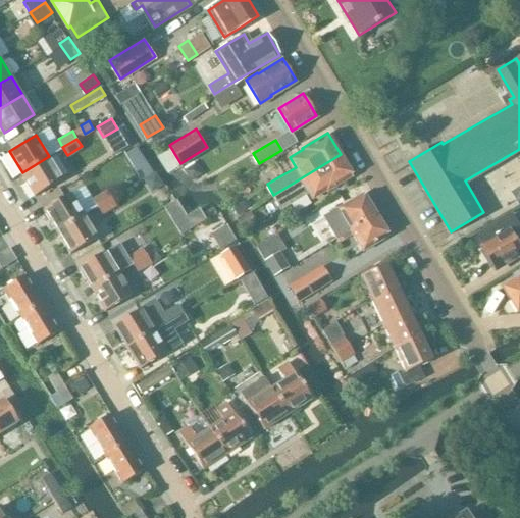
[(146,157),(138,144),(126,151),(135,164),(146,157)]
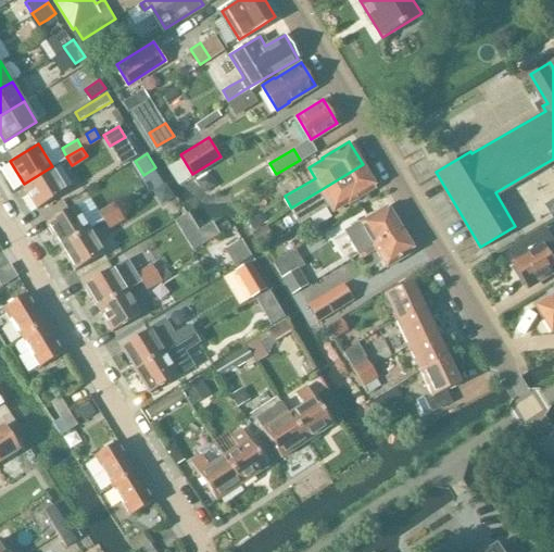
[(291,208),(300,221),(329,203),(332,209),(348,200),(349,202),(376,186),(363,164),(291,208)]
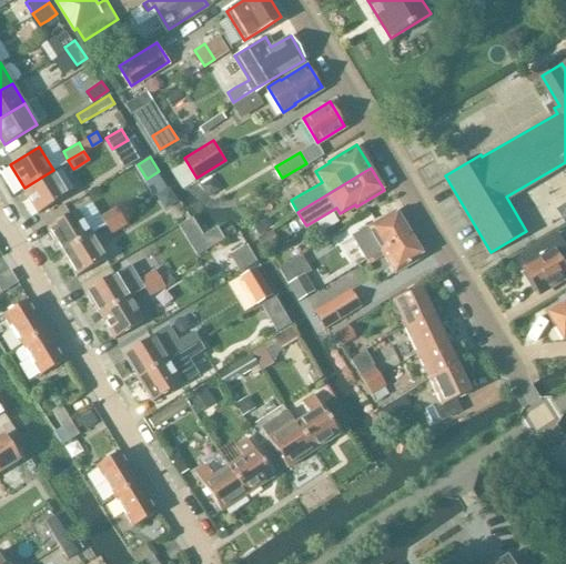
[(68,193),(53,170),(24,188),(39,211),(68,193)]
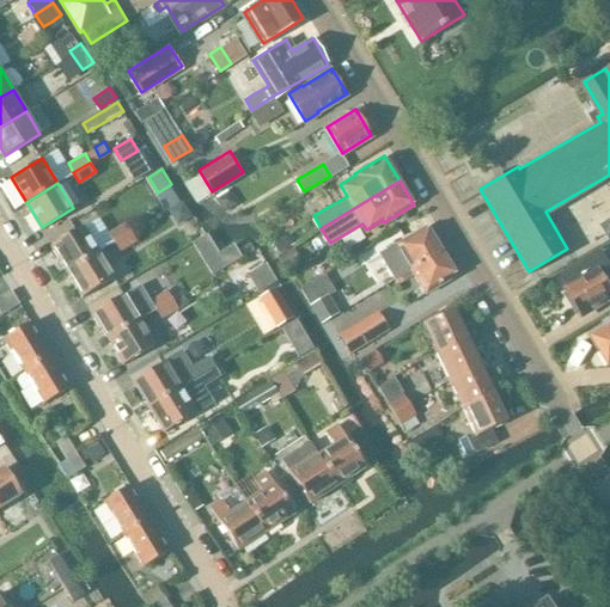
[(231,189),(218,197),(225,209),(238,201),(231,189)]
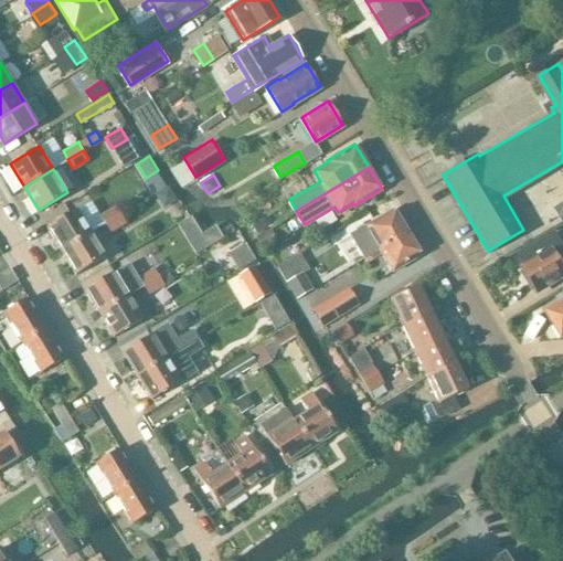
[(101,213),(106,222),(121,213),(116,204),(101,213)]
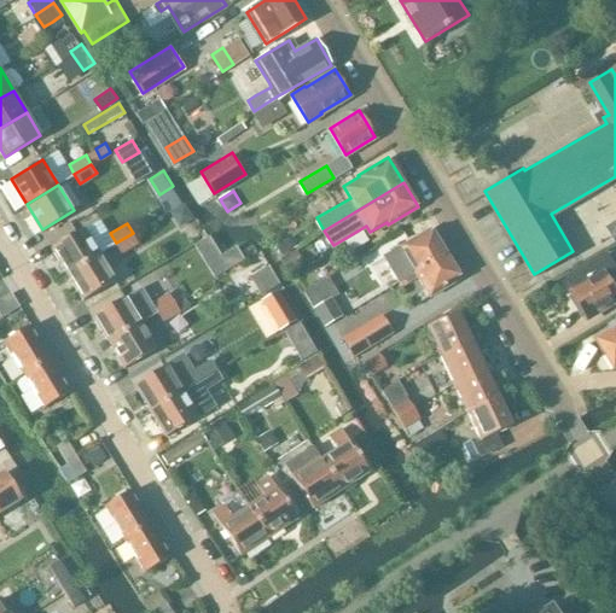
[(68,272),(100,252),(85,227),(52,246),(68,272)]
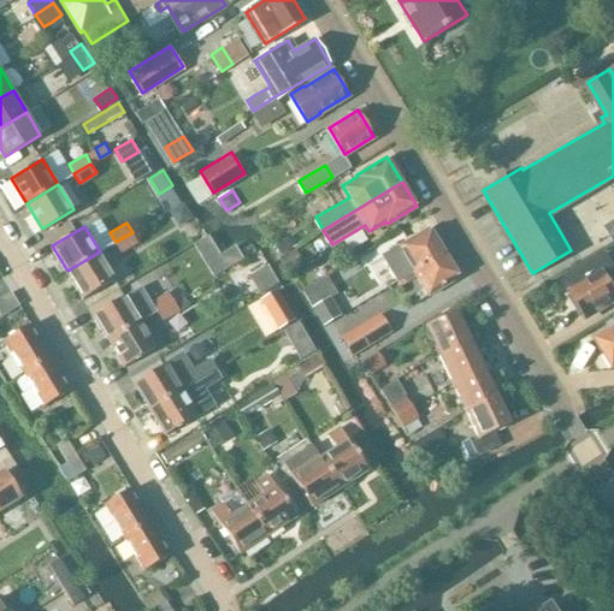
[(405,253),(395,259),(401,270),(405,274),(444,251),(429,226),(400,244),(405,253)]
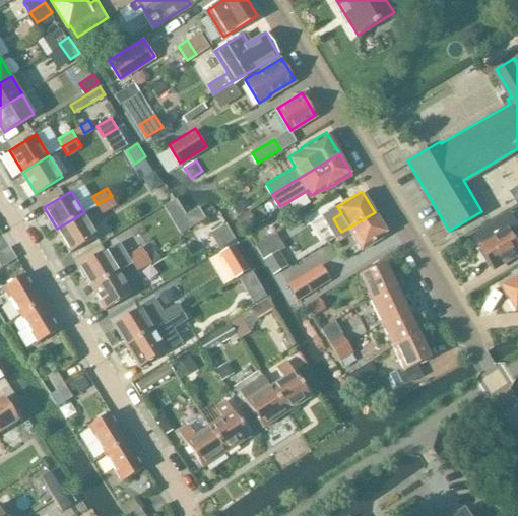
[(117,204),(112,196),(98,204),(102,212),(117,204)]
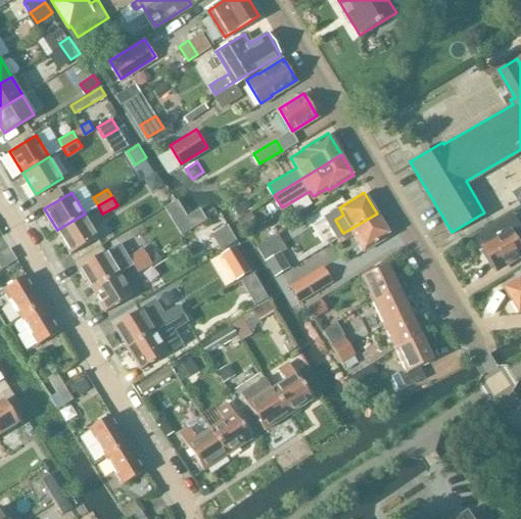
[(234,205),(239,214),(252,205),(247,197),(234,205)]
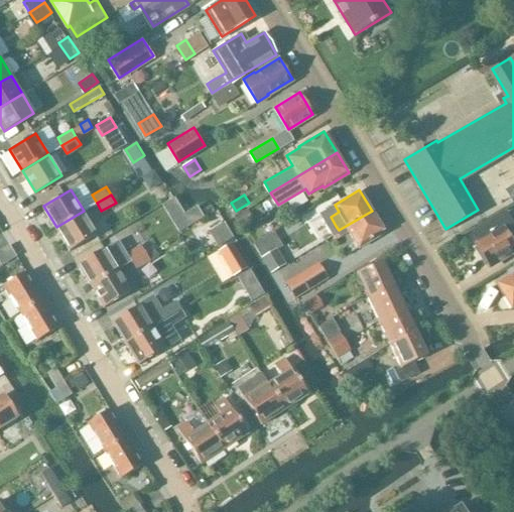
[(243,227),(244,226),(245,225),(255,218),(248,207),(238,214),(236,214),(235,215),(243,227)]
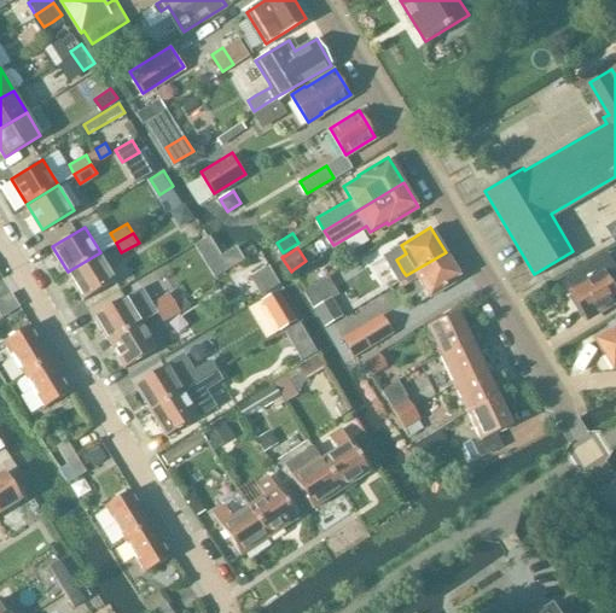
[(575,290),(581,302),(579,303),(585,315),(588,313),(590,316),(615,299),(615,262),(609,251),(569,275),(577,289),(575,290)]
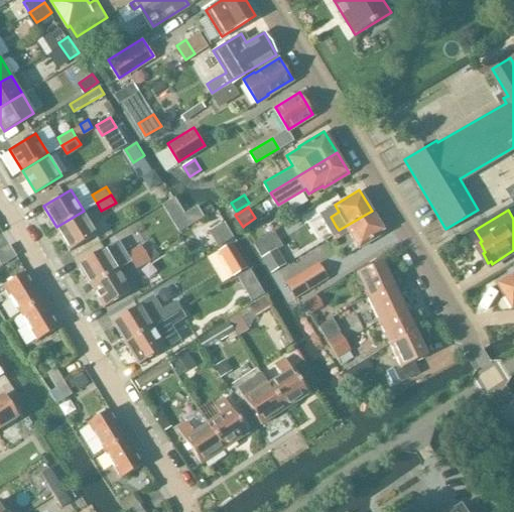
[(96,232),(84,211),(56,227),(69,248),(96,232)]
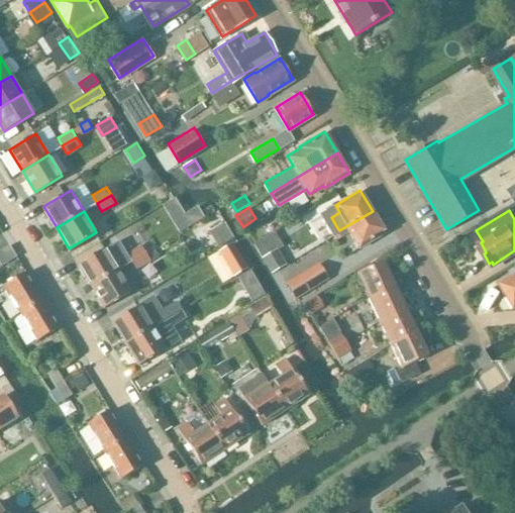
[(385,231),(373,211),(339,230),(342,235),(350,230),(361,246),(385,231)]
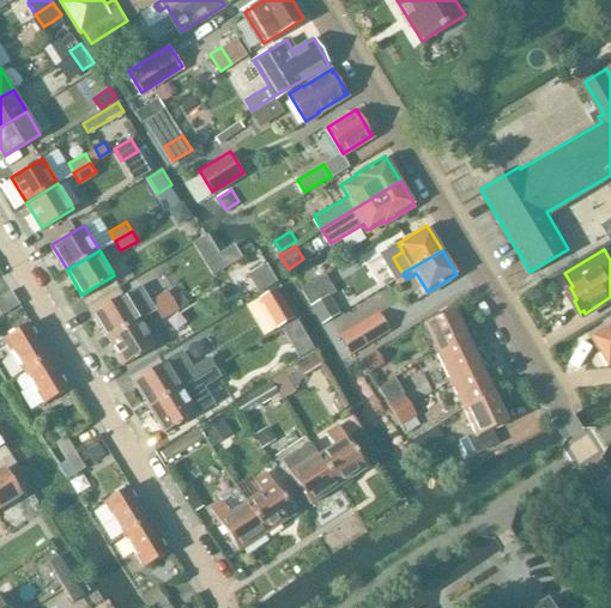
[(326,272),(303,286),(315,305),(338,291),(326,272)]
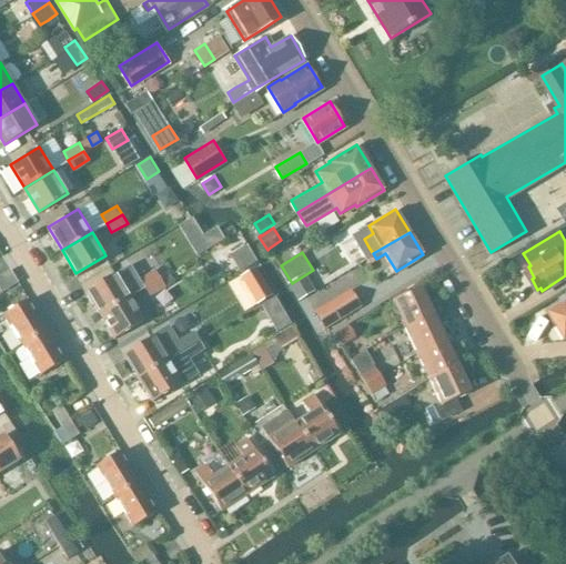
[(291,260),(286,253),(276,259),(281,265),(291,260)]
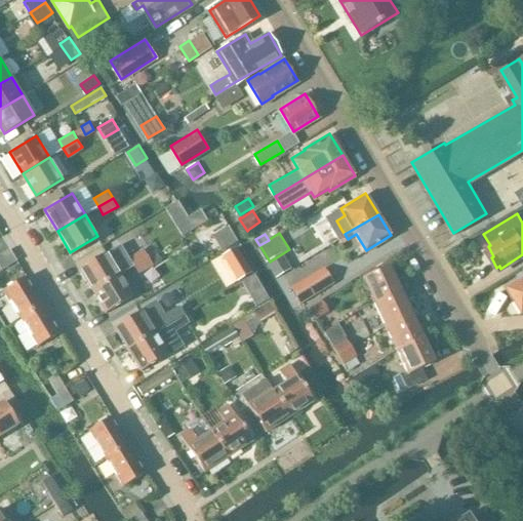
[(121,242),(79,267),(92,289),(120,273),(134,265),(129,256),(121,242)]
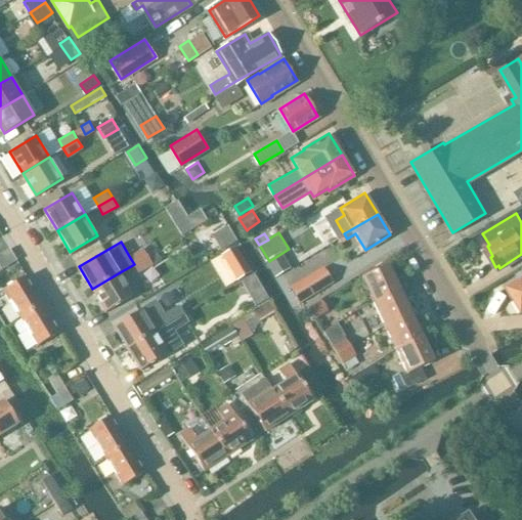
[(253,269),(237,245),(222,253),(237,278),(253,269)]
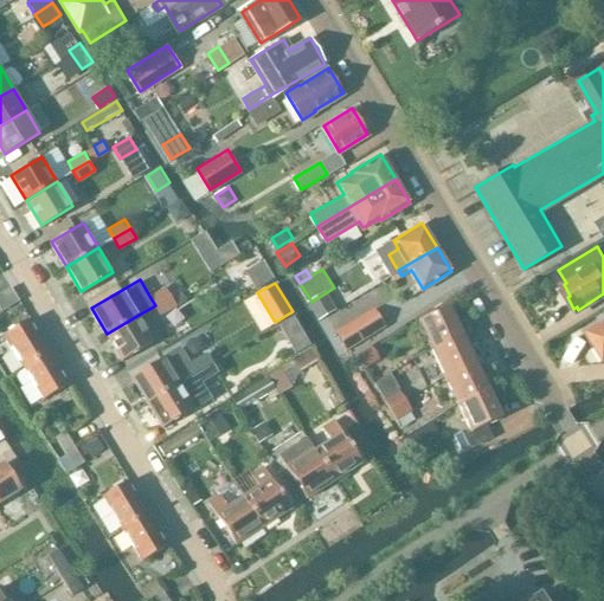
[(149,296),(155,305),(172,295),(166,285),(149,296)]
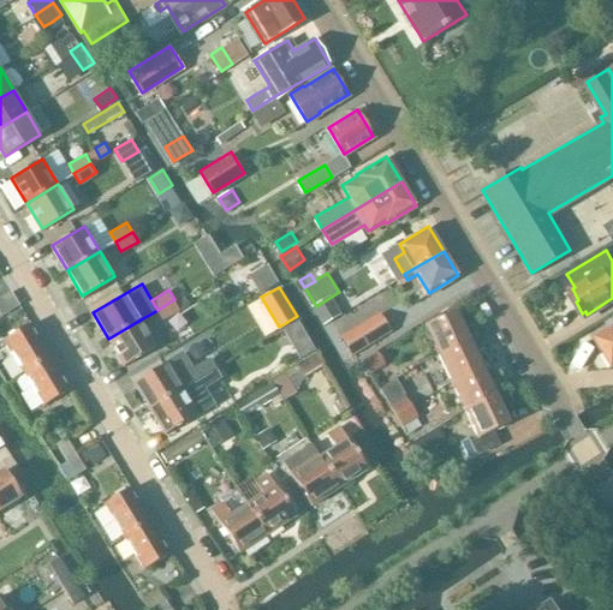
[(174,299),(158,310),(162,318),(179,309),(174,299)]
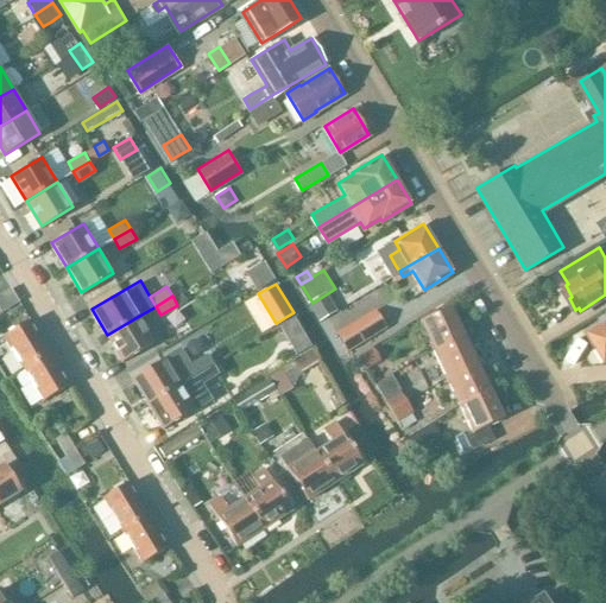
[(338,329),(338,330),(346,344),(348,348),(387,324),(377,305),(338,329)]
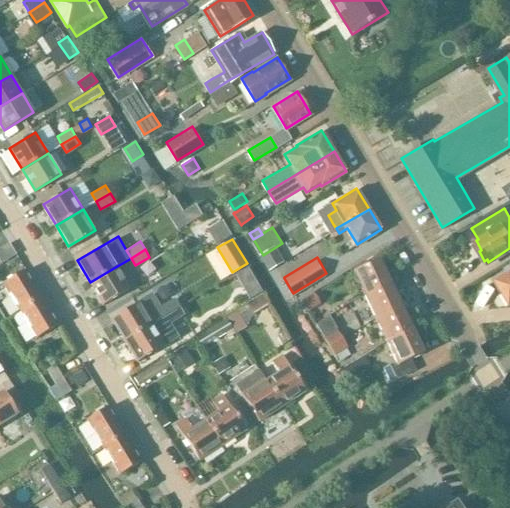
[(354,270),(365,293),(391,281),(379,257),(354,270)]
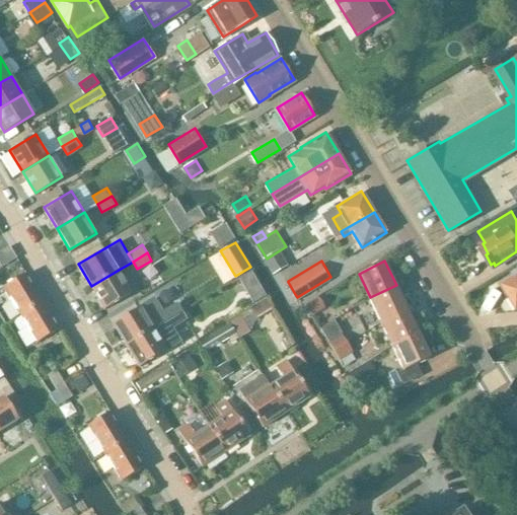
[(132,291),(119,270),(91,286),(104,307),(132,291)]
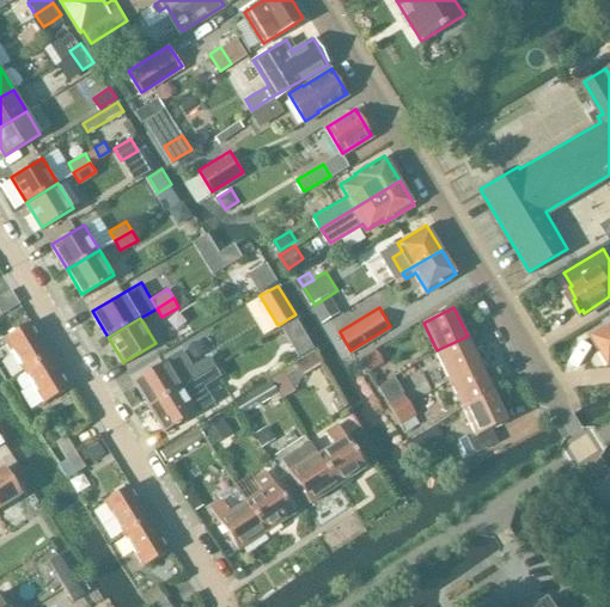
[(609,325),(595,333),(609,359),(609,319),(608,320),(609,323),(609,325)]
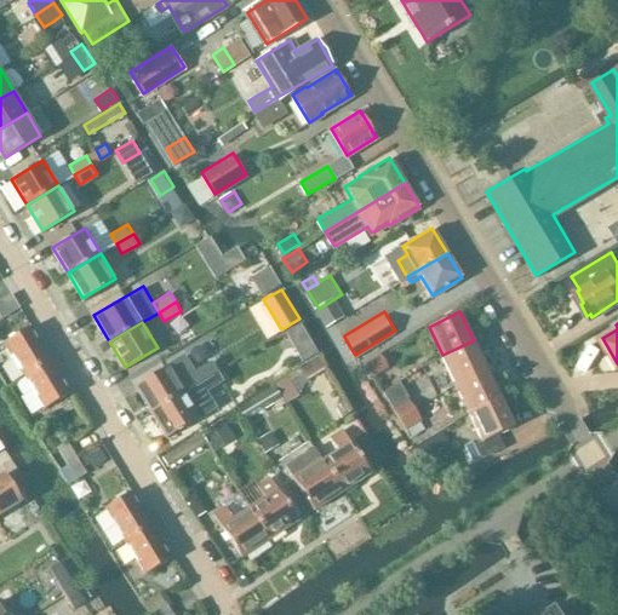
[(6,340),(26,373),(51,358),(32,326),(6,340)]
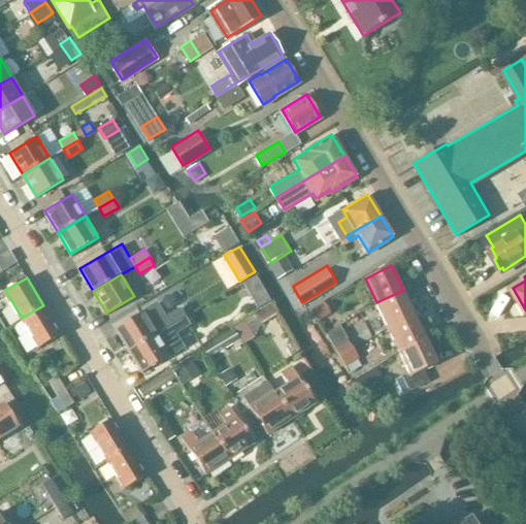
[(270,298),(263,286),(251,293),(258,305),(270,298)]
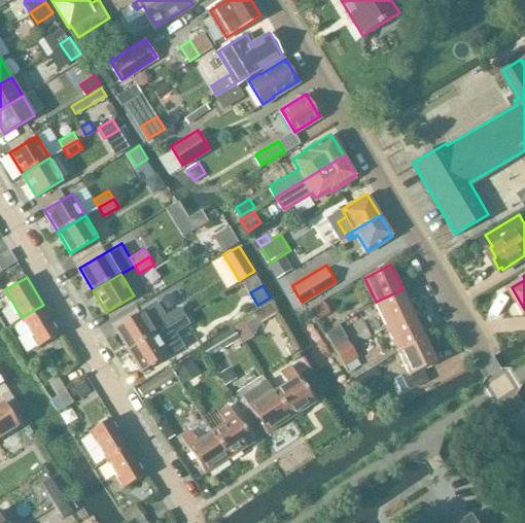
[(376,302),(387,326),(414,313),(403,289),(376,302)]
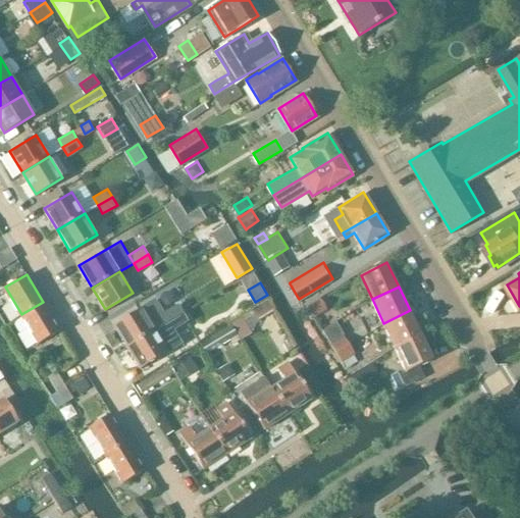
[(327,308),(321,297),(308,305),(314,316),(327,308)]
